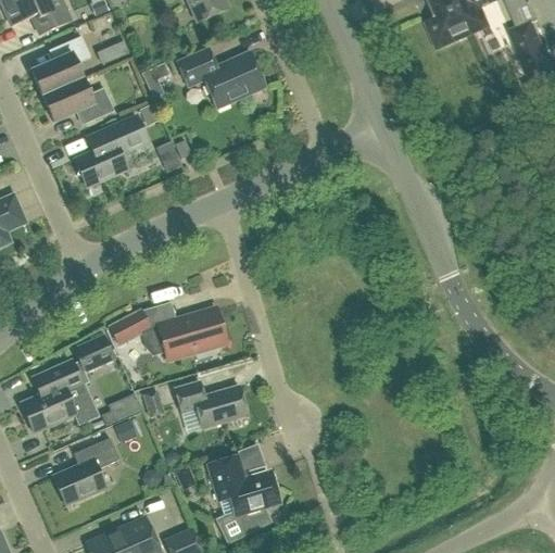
[(12,0),(2,4),(11,26),(33,16),(40,35),(71,21),(61,0),(12,0)]
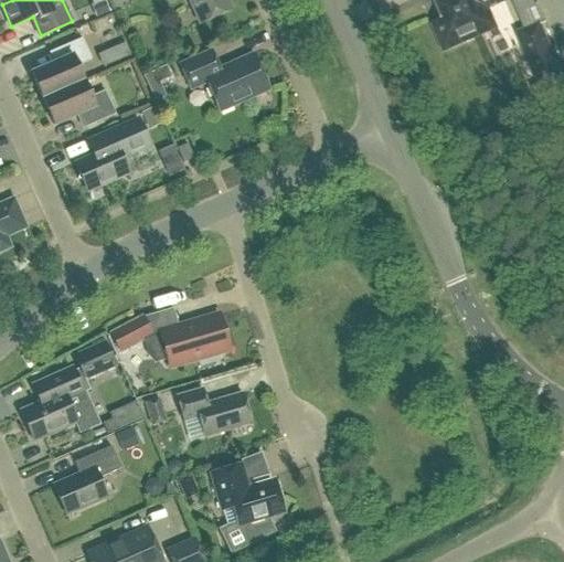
[(105,0),(97,3),(103,16),(115,10),(110,0),(105,0)]
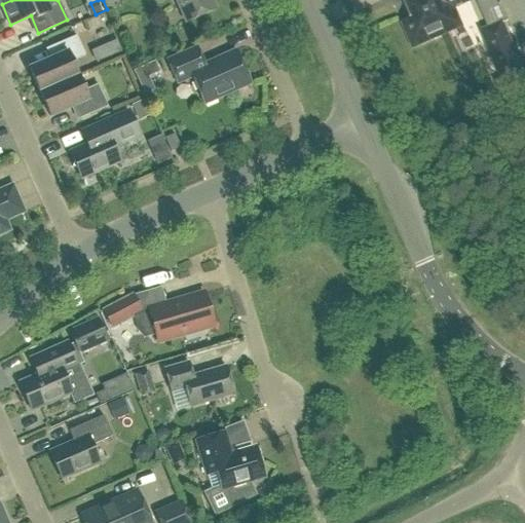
[(177,0),(186,21),(216,7),(213,0),(177,0)]
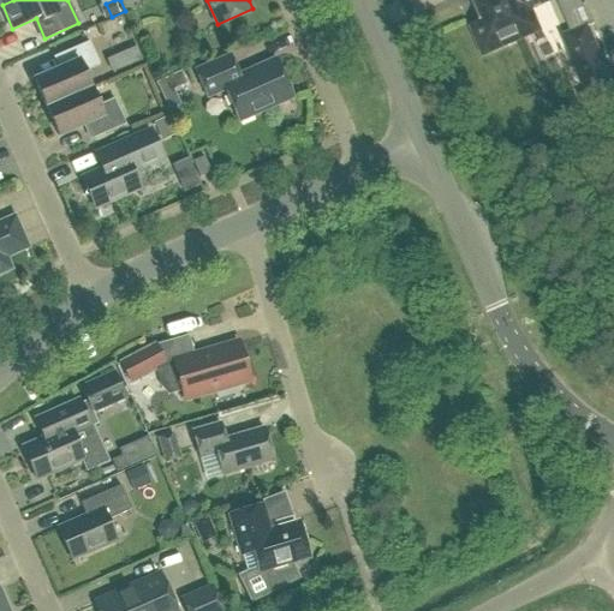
[(483,0),(482,0),(481,3),(480,5),(480,6),(480,9),(480,10),(481,11),(481,13),(483,18),(472,23),(484,52),(530,33),(536,18),(530,6),(543,0),(483,0)]
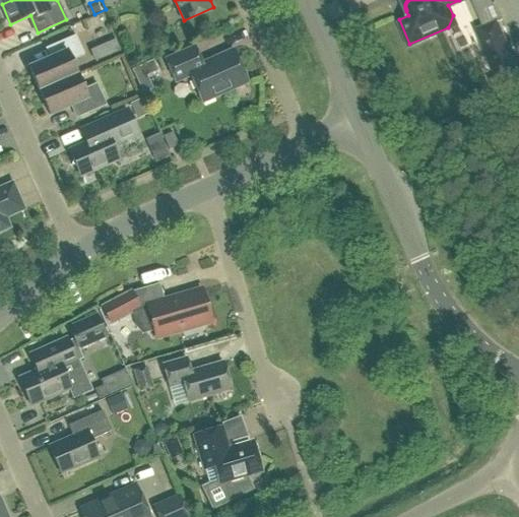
[(473,0),(477,16),(496,12),(492,0),(473,0)]
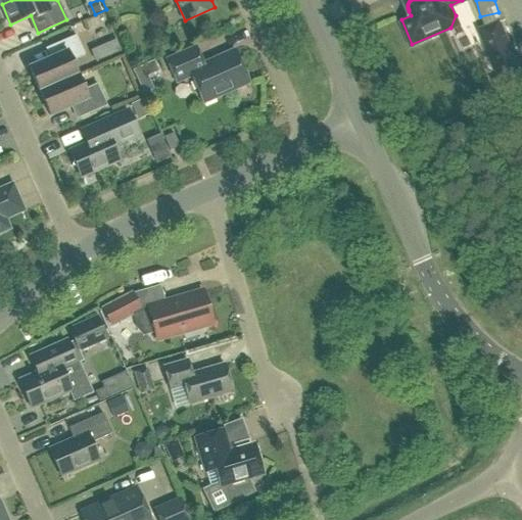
[(521,65),(500,17),(477,28),(499,78),(521,67),(521,65)]
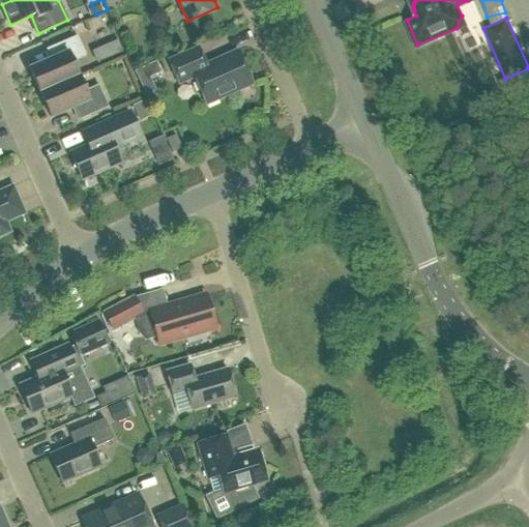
[(30,67),(40,91),(79,75),(72,60),(86,54),(78,34),(51,46),(56,56),(30,67)]
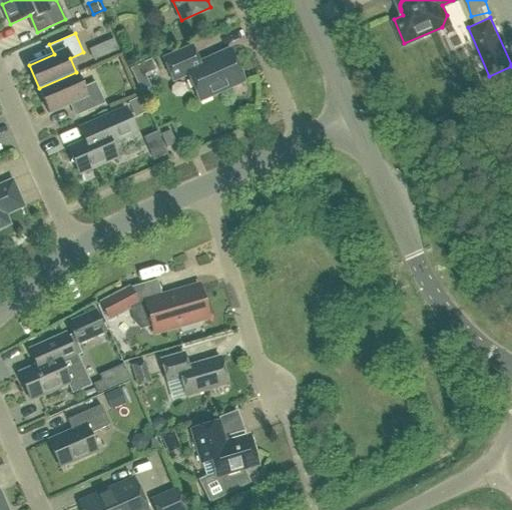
[(199,60),(192,44),(162,57),(172,80),(187,73),(199,100),(244,80),(230,47),(199,60)]
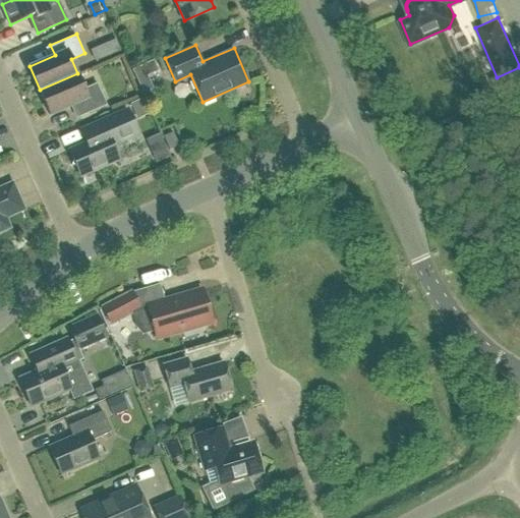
[(158,65),(141,66),(142,81),(159,80),(158,65)]
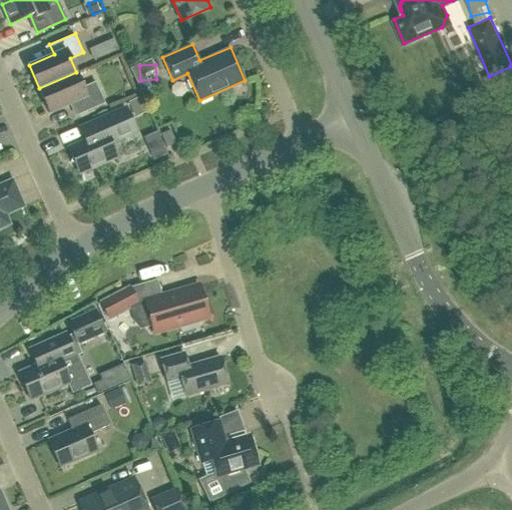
[(82,86),(76,72),(39,88),(49,111),(74,100),(80,112),(105,101),(95,80),(82,86)]
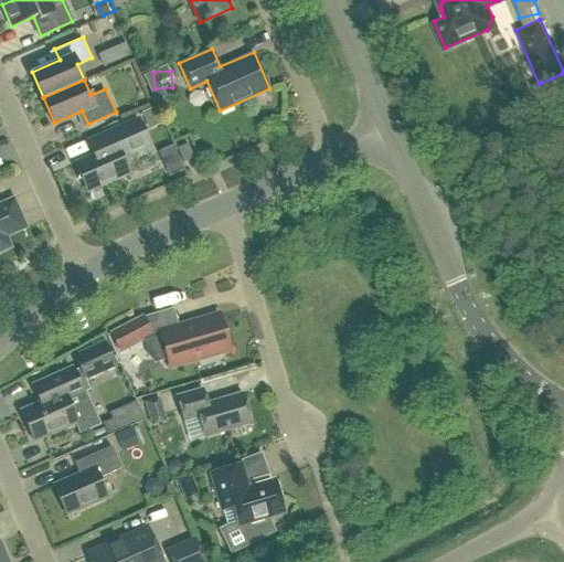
[(149,144),(138,117),(95,136),(100,150),(75,161),(80,171),(77,177),(84,180),(88,190),(128,172),(121,156),(149,144)]
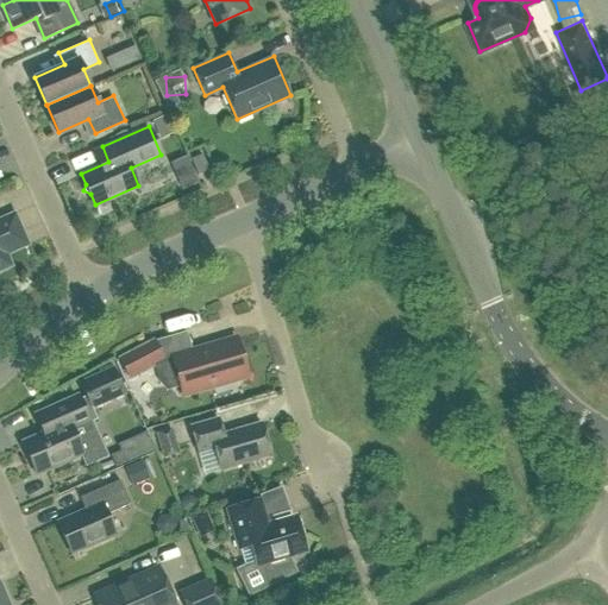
[(193,158),(200,175),(212,170),(205,152),(193,158)]
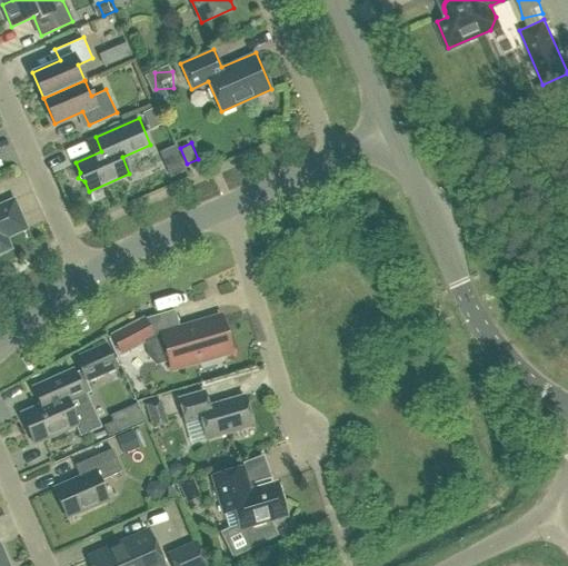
[(0,204),(0,250),(7,248),(9,244),(6,236),(26,228),(13,199),(0,204)]
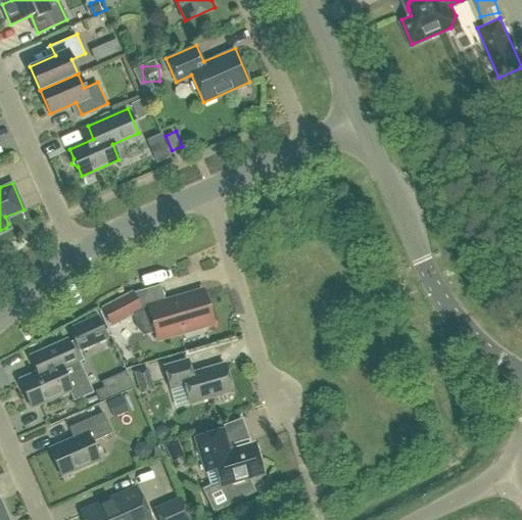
[(207,324),(198,290),(148,304),(158,338),(207,324)]
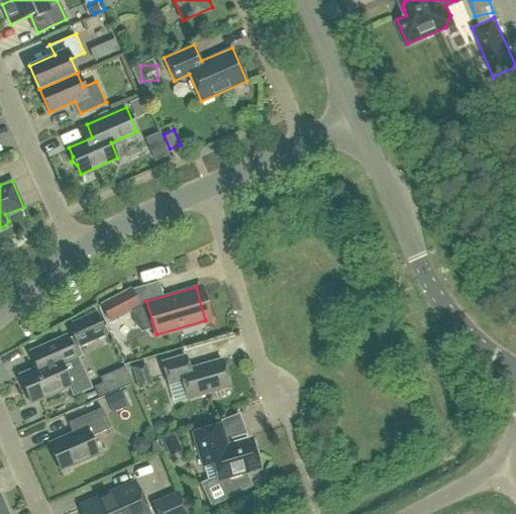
[(130,288),(100,304),(110,323),(140,307),(130,288)]
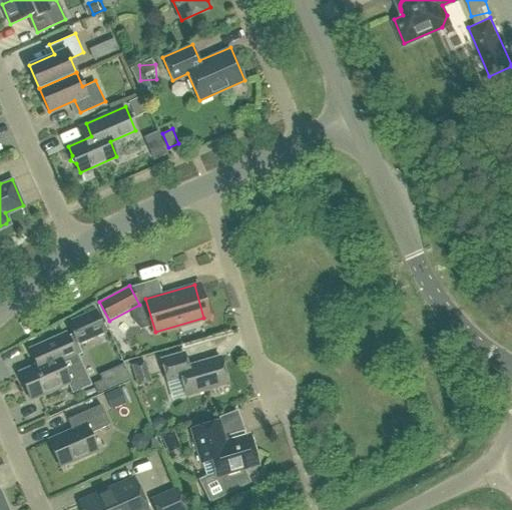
[(96,309),(68,321),(78,344),(106,332),(96,309)]
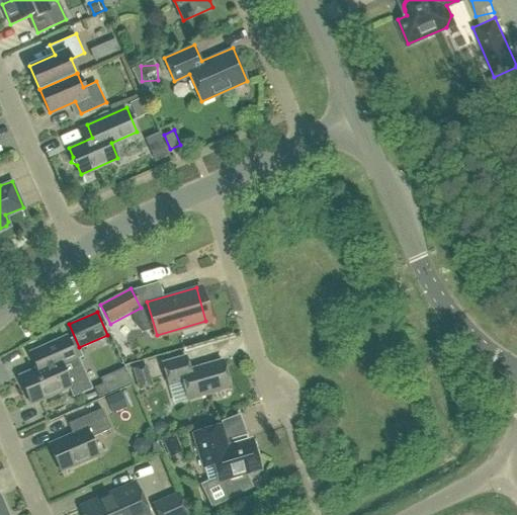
[(38,366),(19,374),(31,403),(69,387),(74,398),(93,389),(79,357),(77,358),(67,335),(38,347),(44,358),(39,360),(38,366)]
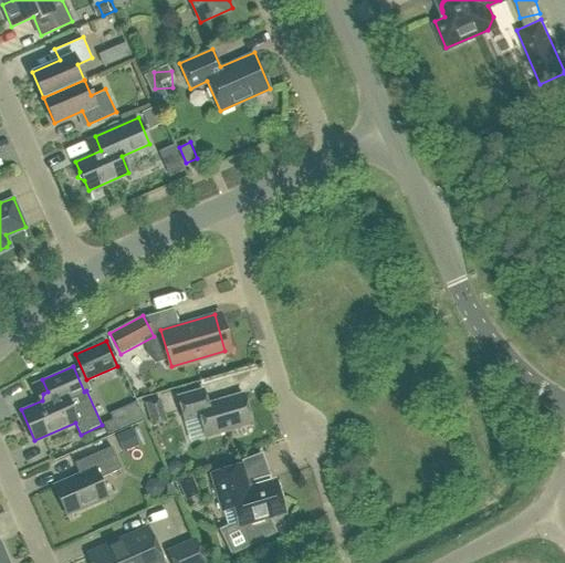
[(207,403),(202,387),(177,395),(185,420),(199,416),(206,436),(252,423),(243,392),(207,403)]
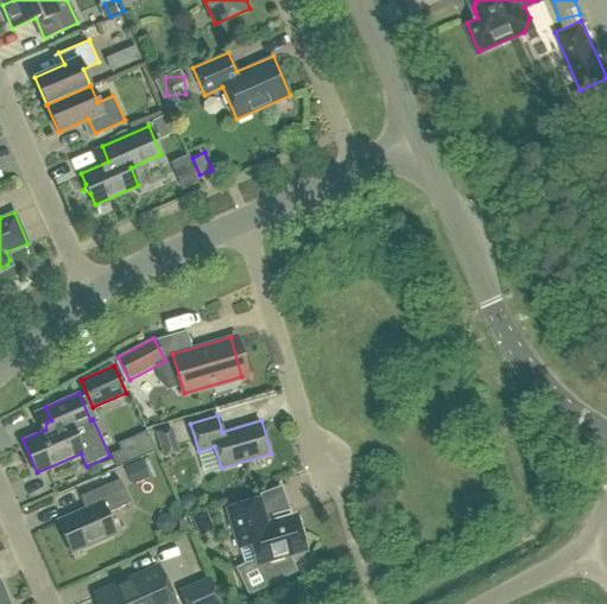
[(145,431),(119,443),(127,462),(153,450),(145,431)]
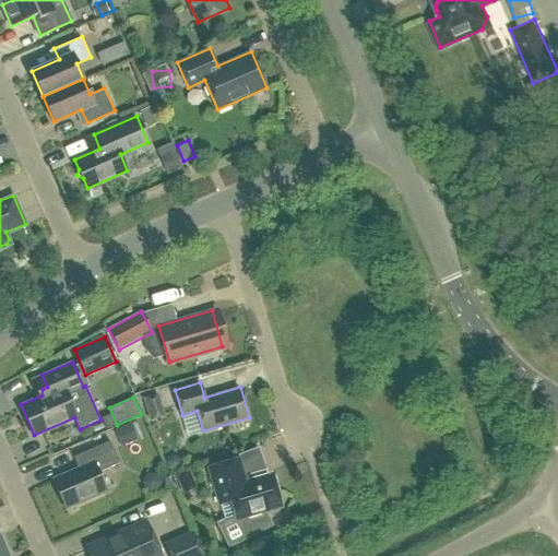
[(120,462),(110,440),(73,456),(79,468),(54,478),(66,507),(106,489),(97,471),(120,462)]
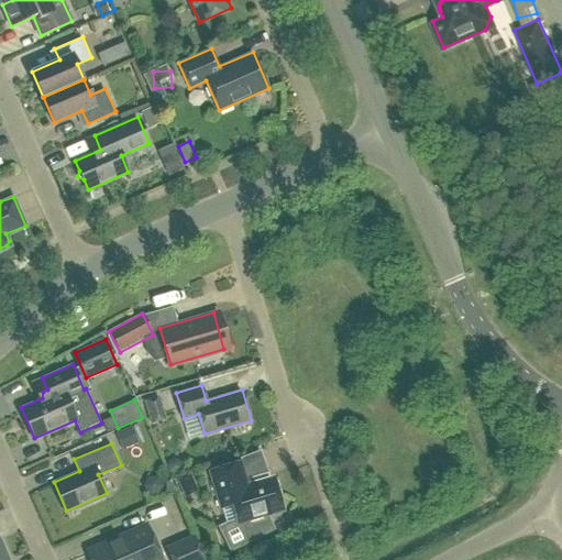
[(237,518),(219,527),(231,551),(276,528),(268,514),(284,509),(274,475),(249,483),(241,460),(209,470),(221,507),(232,504),(237,518)]
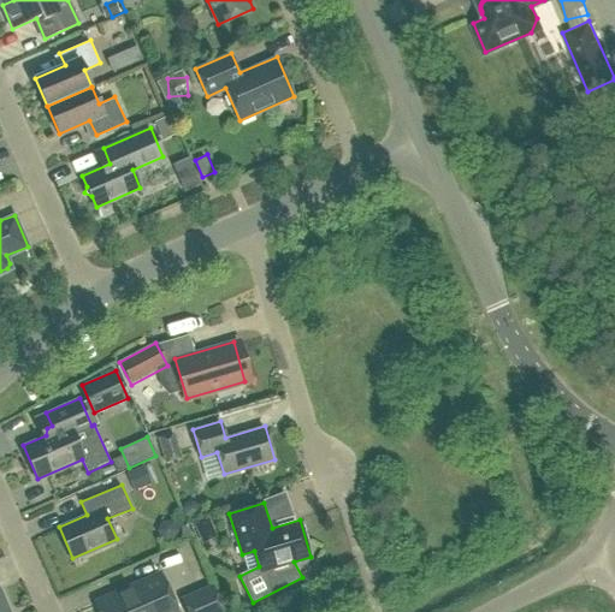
[(177,611),(161,574),(96,601),(101,611),(177,611)]
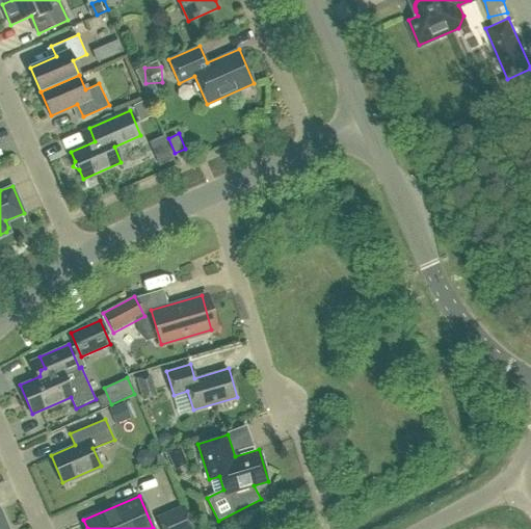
[(158,513),(164,528),(194,528),(183,502),(158,513)]
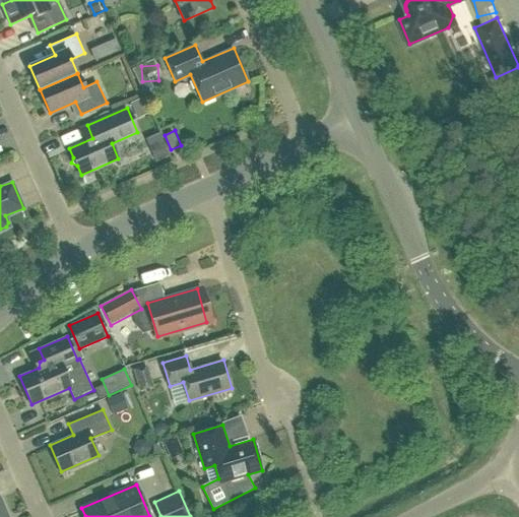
[(0,516),(4,516),(5,516),(8,515),(0,497),(0,516)]
